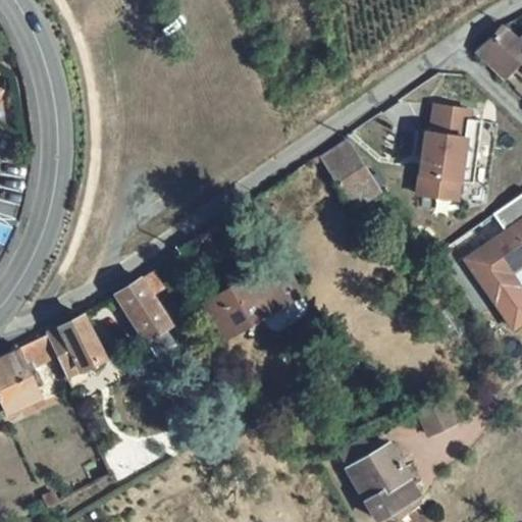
[(521,43),(502,23),(475,50),(502,75),(521,54),(521,43)]
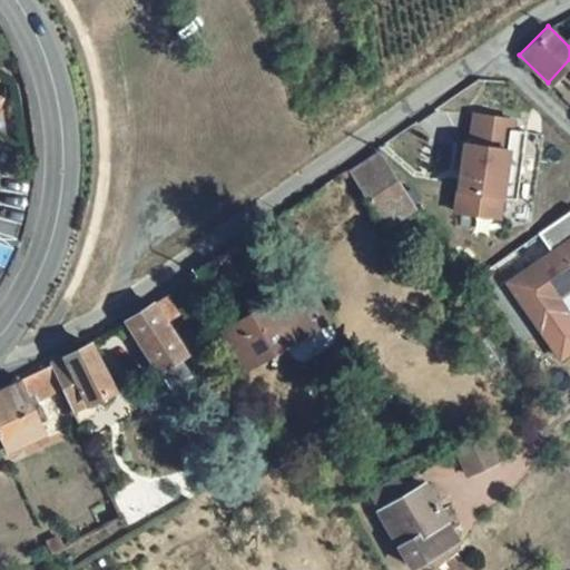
[(467,109),(453,212),(499,217),(512,115),(467,109)]
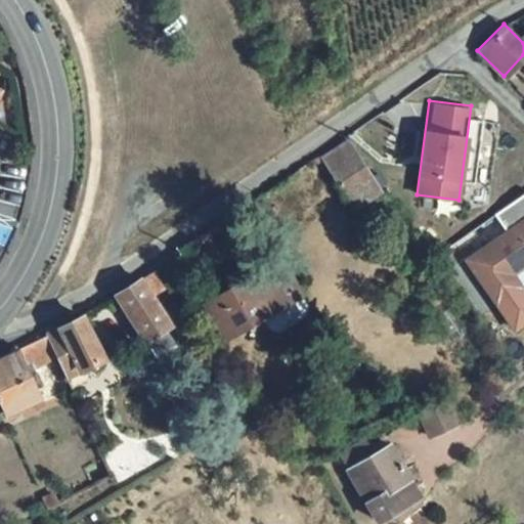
[(346,181),(319,200),(353,250),(380,232),(346,181)]
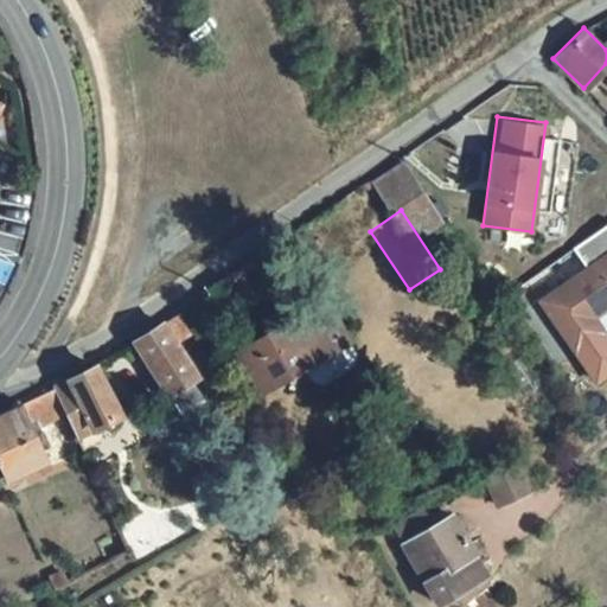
[(586,267),(536,296),(570,355),(606,333),(606,327),(599,314),(606,310),(606,225),(574,246),(586,267)]
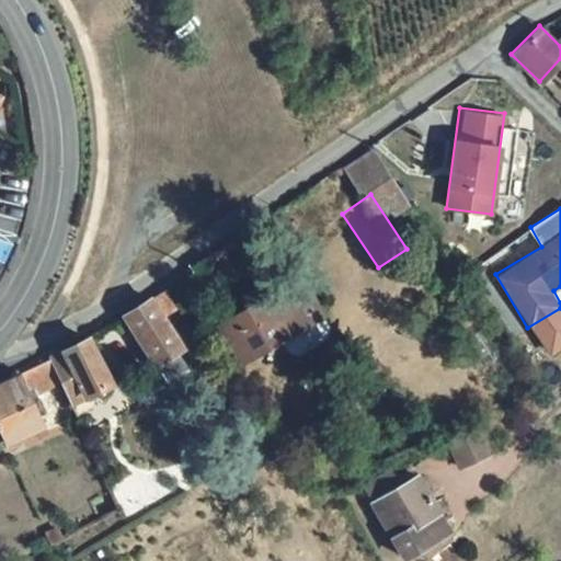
[(290,354),(271,321),(213,356),(232,390),(290,354)]
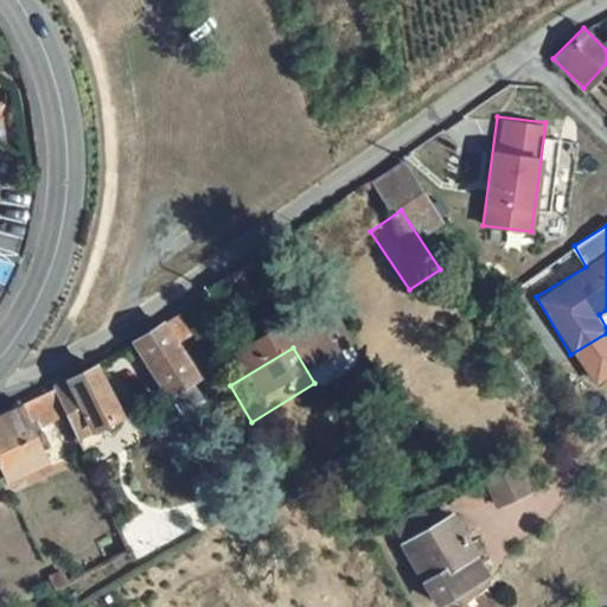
[(174,349),(134,376),(172,447),(198,432),(187,414),(192,411),(174,377),(186,370),(174,349)]
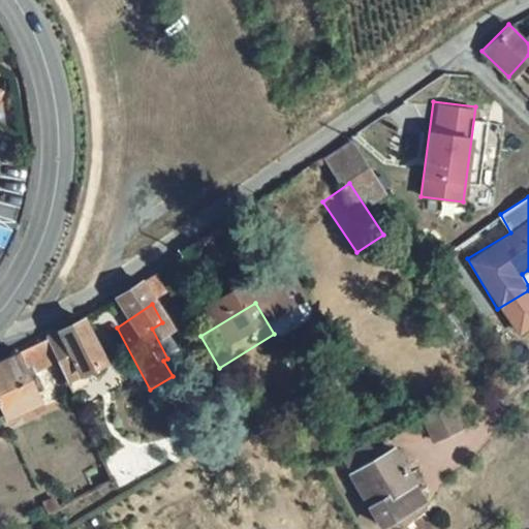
[(71,359),(0,395),(0,450),(1,452),(41,431),(32,411),(25,415),(22,408),(51,393),(63,419),(96,401),(78,355),(71,359)]
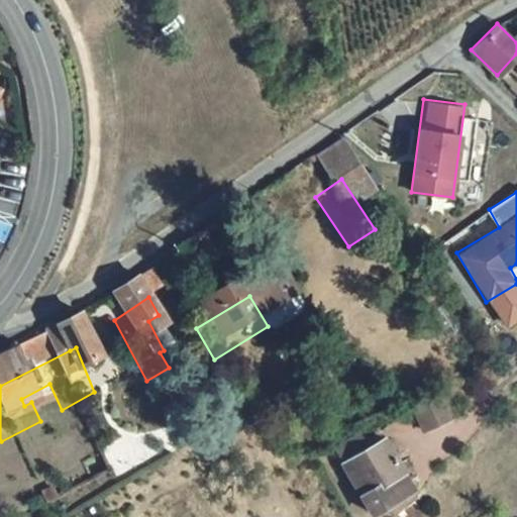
[(440,397),(413,409),(424,433),(451,420),(440,397)]
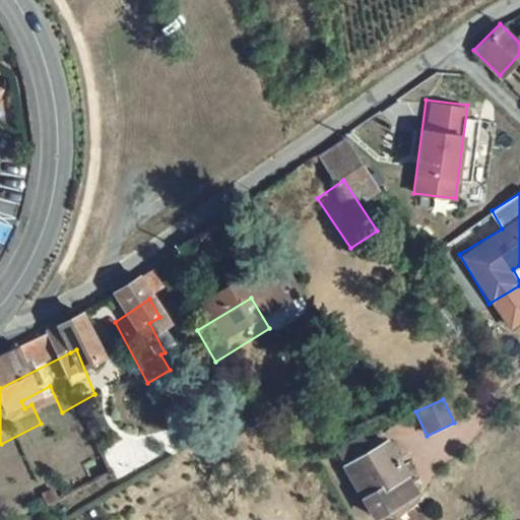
[(367,441),(341,456),(376,519),(380,519),(402,508),(391,486),(408,475),(391,445),(374,455),(367,441)]
